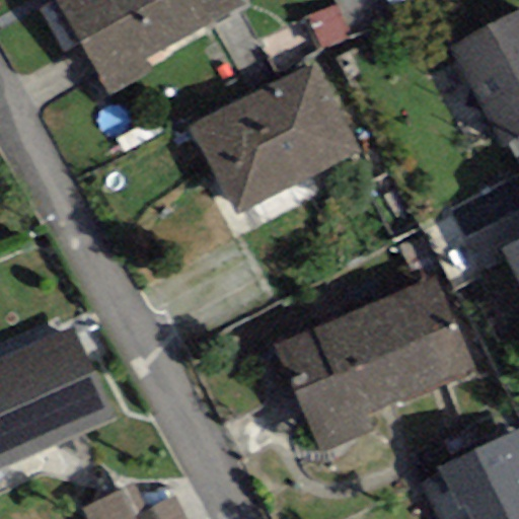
[(64,53),(79,44),(54,0),(39,9),(64,53)]
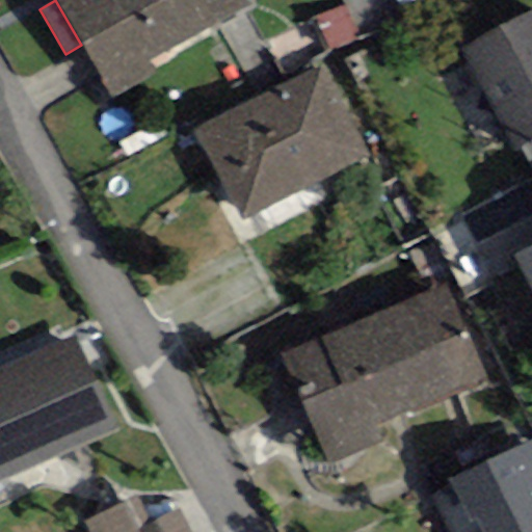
[(54,0),(55,0),(81,45),(112,98),(155,74),(148,62),(250,3),(247,0),(54,0)]
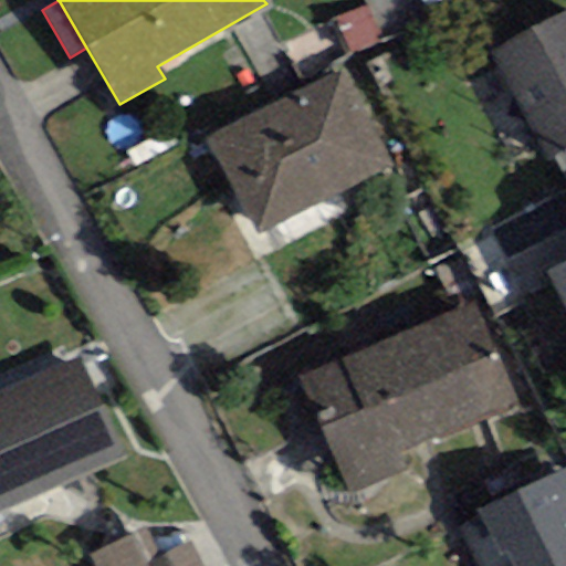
[(334,19),(348,52),(379,39),(365,6),(334,19)]
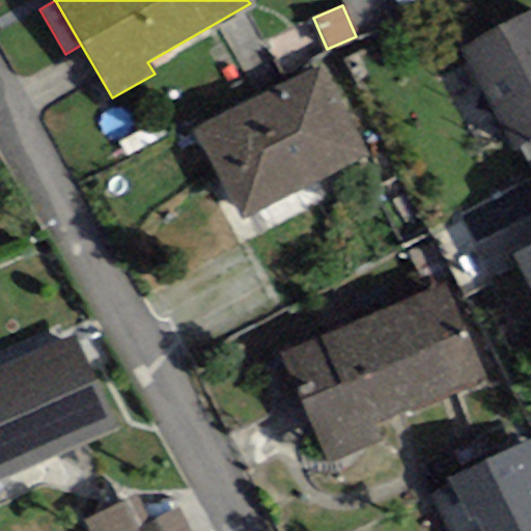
[(530,10),(458,49),(511,148),(519,144),(530,137),(530,10)]
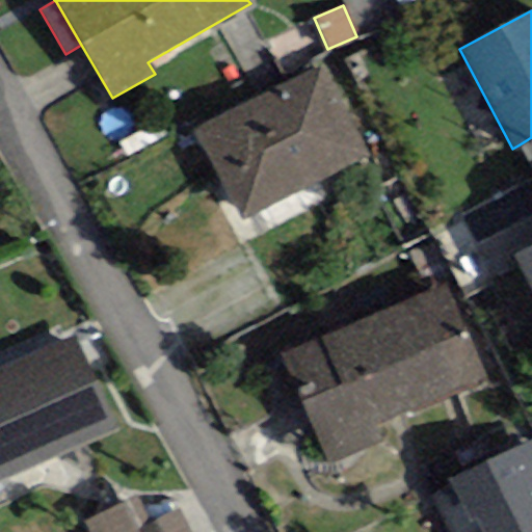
[(321,67),(192,132),(238,221),(367,156),(321,67)]
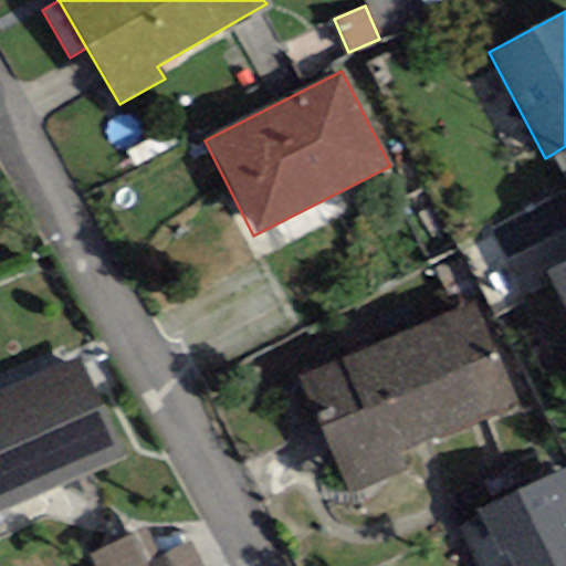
[(565,146),(553,154),(565,180),(565,146)]
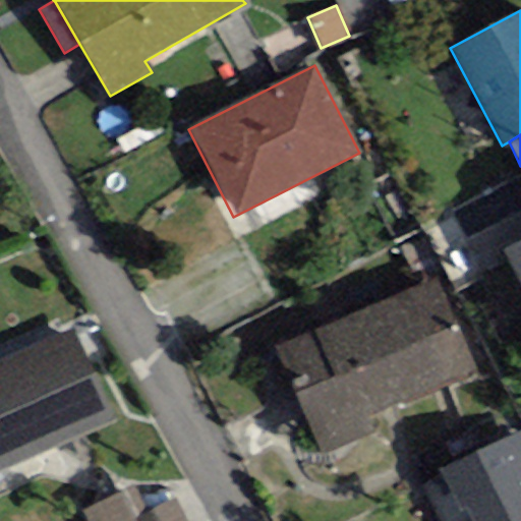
[(520,240),(503,250),(520,286),(520,240)]
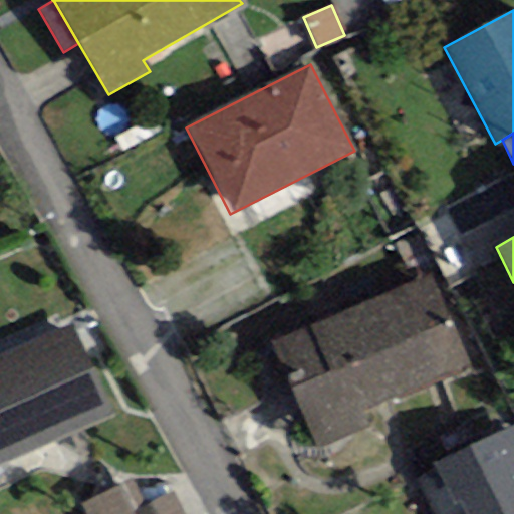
[(432,274),(271,342),(316,450),(370,427),(363,412),(471,366),(432,274)]
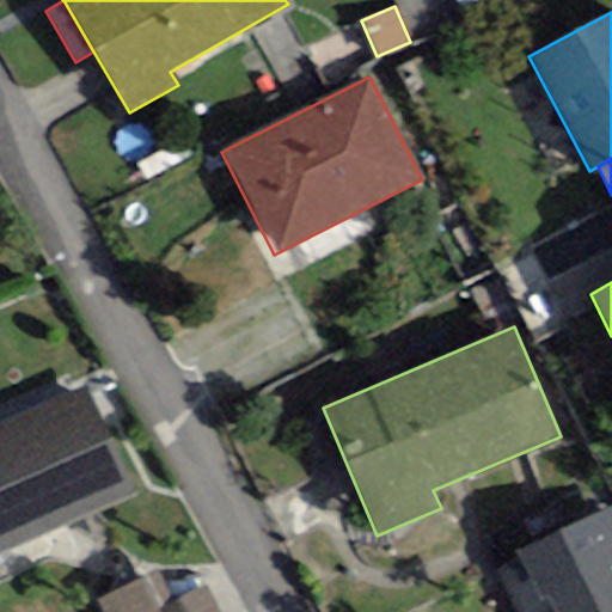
[(0,554),(135,494),(86,386),(0,424),(0,554)]
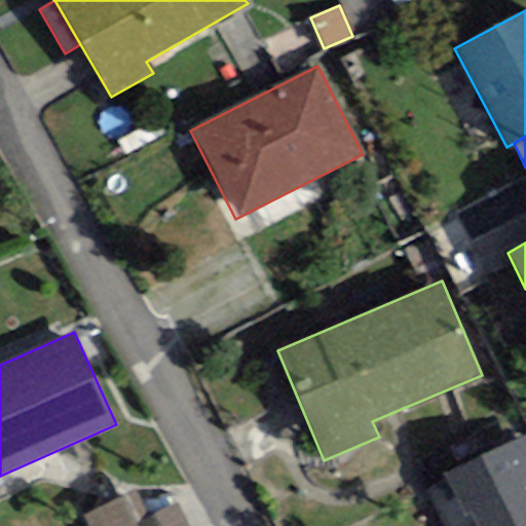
[(525,525),(525,433),(444,474),(464,515),(473,511),(479,525),(525,525)]
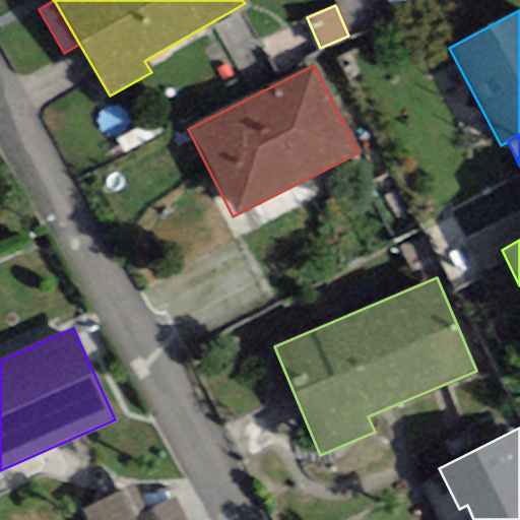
[(83,519),(186,519),(176,496),(145,510),(134,485),(79,510),(83,519)]
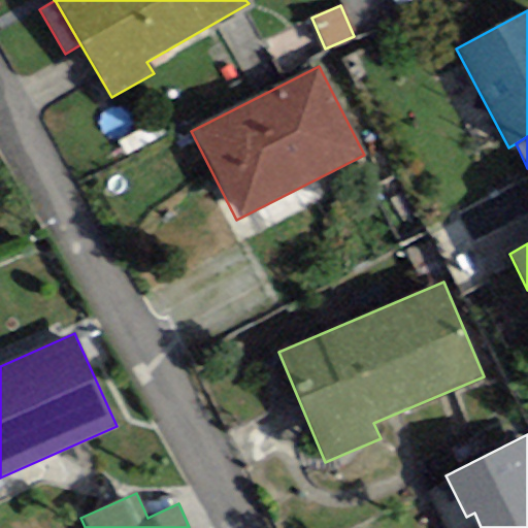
All buildings are outlined.
